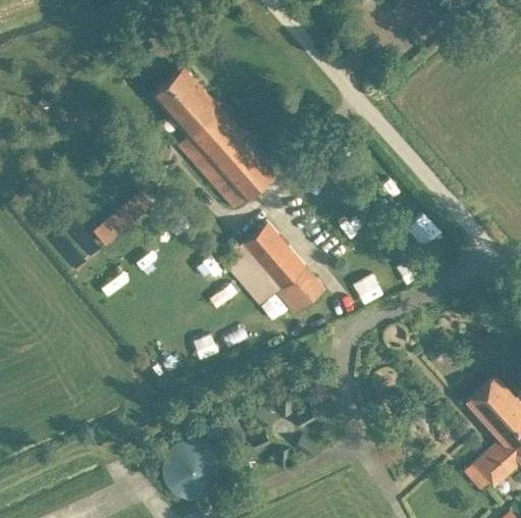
[(440,0),(455,15),(470,0),(440,0)]
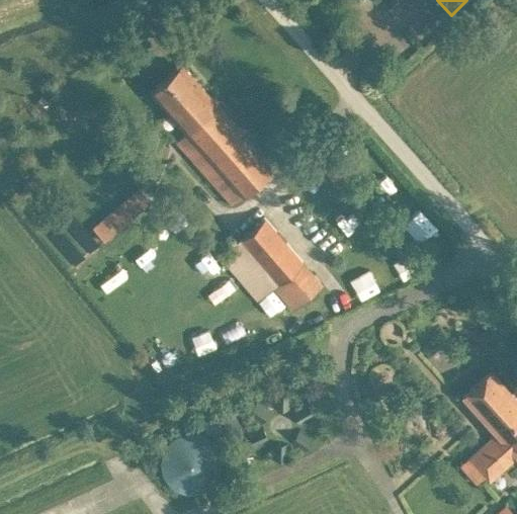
[(235,205),(259,183),(274,170),(182,67),(152,93),(187,133),(178,141),(235,205)]
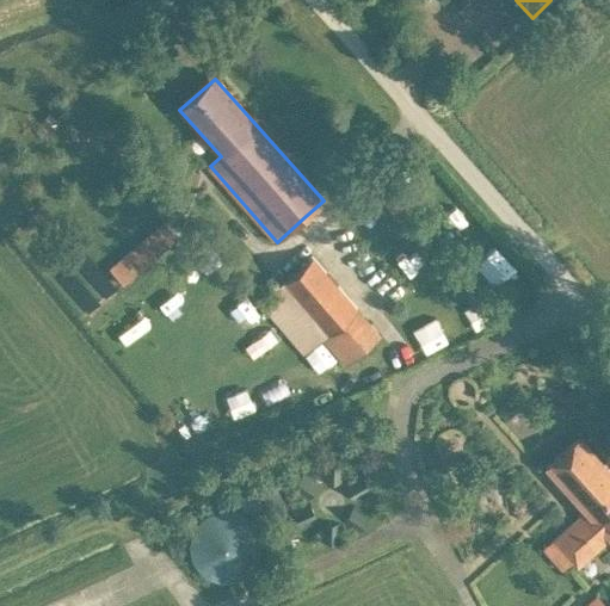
[(110,272),(123,288),(178,241),(164,224),(110,272)]
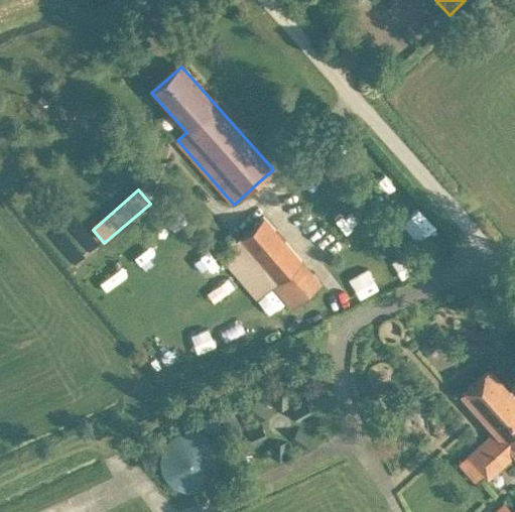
[(264,220),(219,259),(257,302),(272,289),(291,310),(320,284),(264,220)]
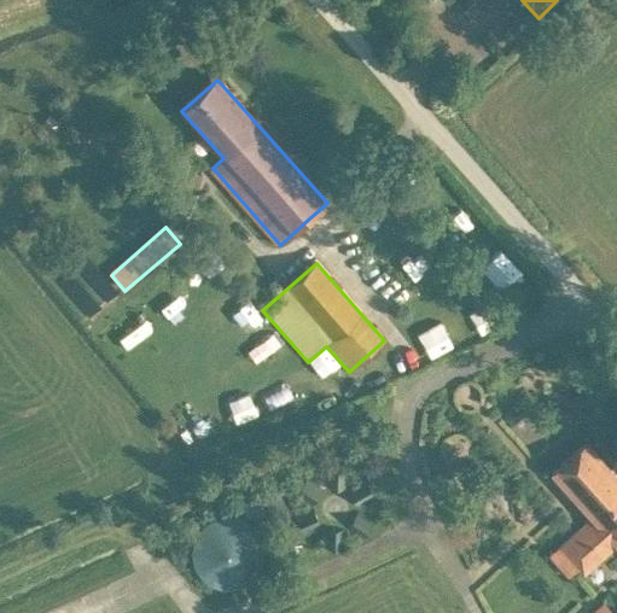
[(569,581),(582,568),(588,576),(616,549),(616,478),(587,444),(553,474),(594,520),(551,559),(569,581)]
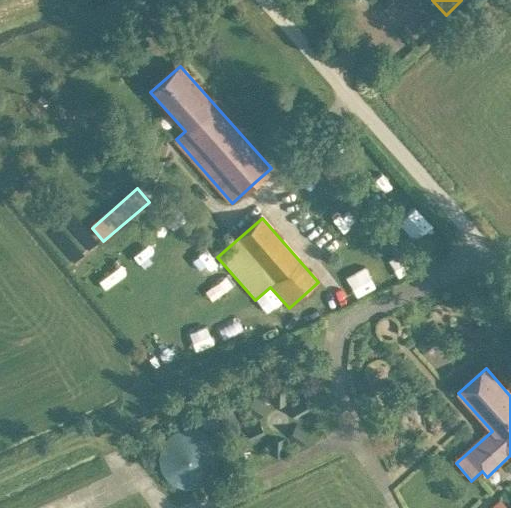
[(273,392),(273,407),(287,408),(288,392),(273,392)]
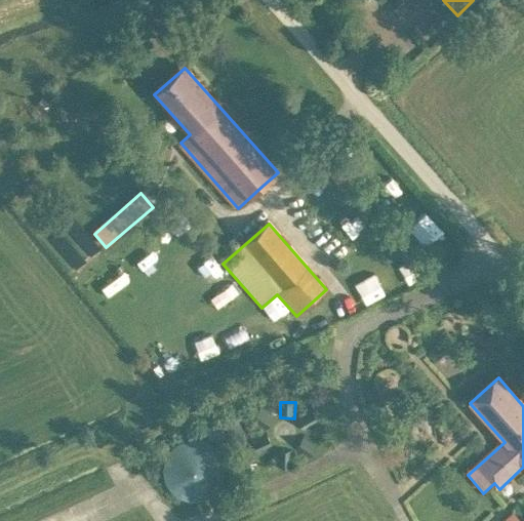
[(262,410),(252,423),(267,433),(275,419),(262,410)]
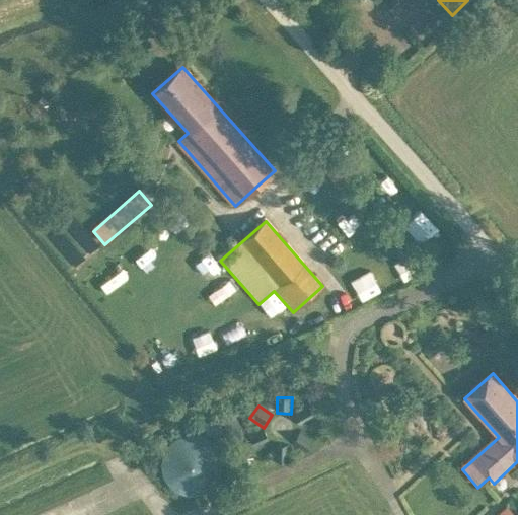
[(309,407),(294,415),(301,428),(316,419),(309,407)]
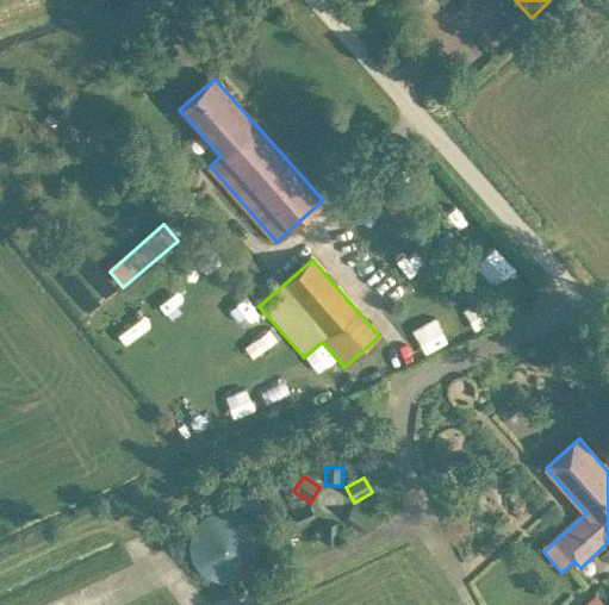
[(237,503),(243,516),(250,512),(254,522),(267,517),(256,494),(237,503)]
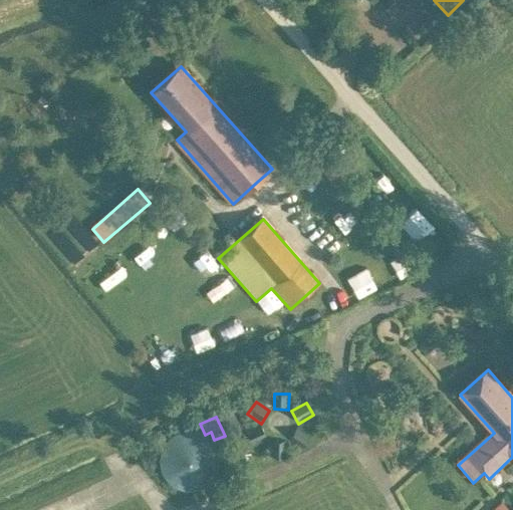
[(261,426),(246,433),(252,447),(267,440),(261,426)]
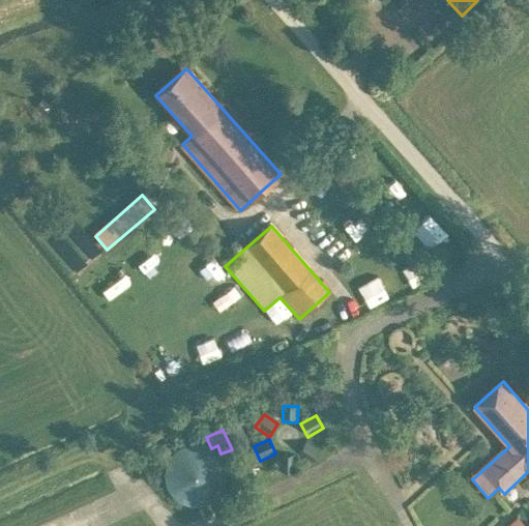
[(306,443),(299,454),(313,463),(320,453),(306,443)]
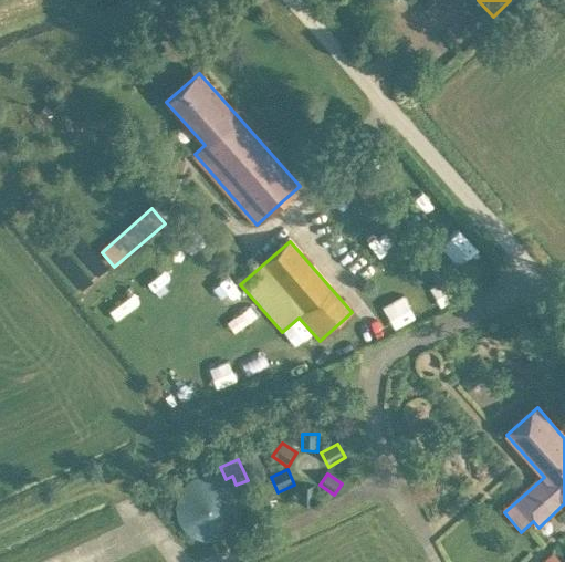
[(229,481),(226,479),(221,477),(218,476),(212,476),(208,475),(201,476),(195,479),(190,481),(186,485),(182,488),(179,493),(177,500),(176,506),(176,511),(177,516),(178,520),(180,524),(182,529),(187,532),(189,536),(194,538),(199,540),(205,541),(210,541),(215,541),(220,540),(225,538),(229,536),(232,532),(236,529),(238,524),(240,520),(242,516),(242,509),(242,503),(241,497),(239,493),(238,490),(236,488),(234,487),(232,484),(229,481)]
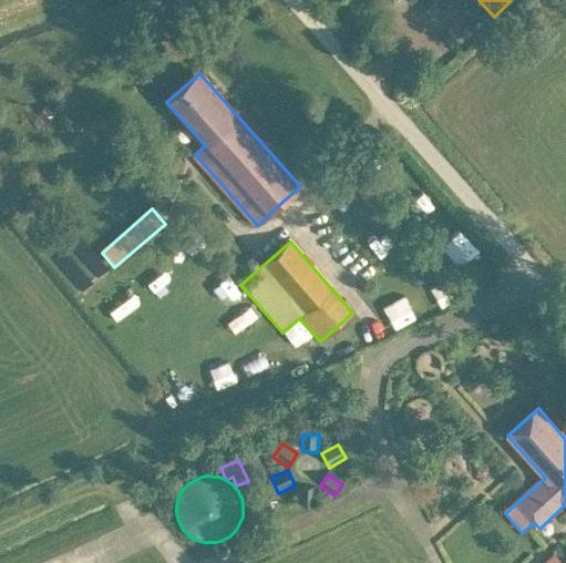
[(300,489),(299,510),(316,510),(316,490),(300,489)]
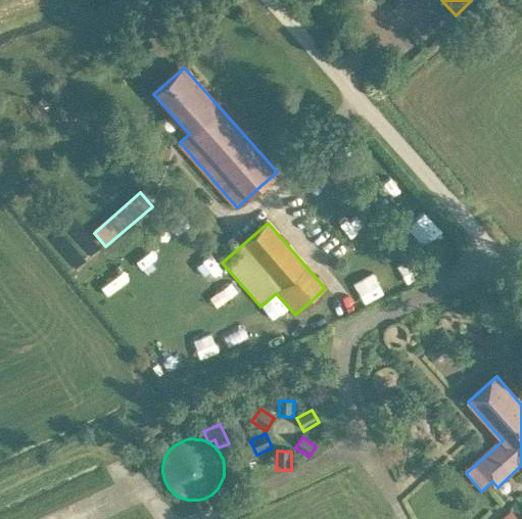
[(248,462),(244,468),(247,474),(254,474),(257,468),(254,463),(248,462)]
